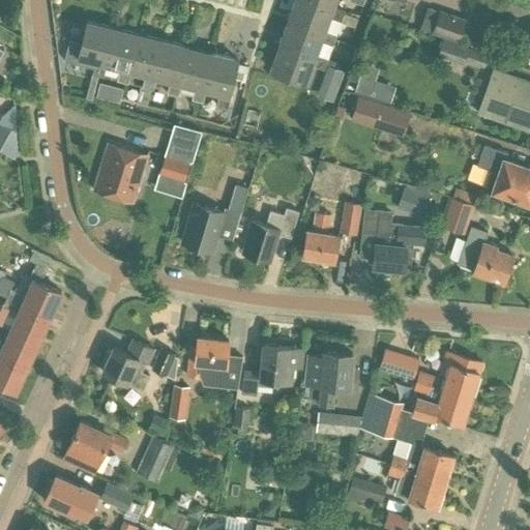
[(345,10),(332,6),(331,9),(304,0),(294,0),(288,21),(323,33),(324,30),(328,17),(341,22),(341,24),(354,28),(357,19),(344,13),(345,10)]
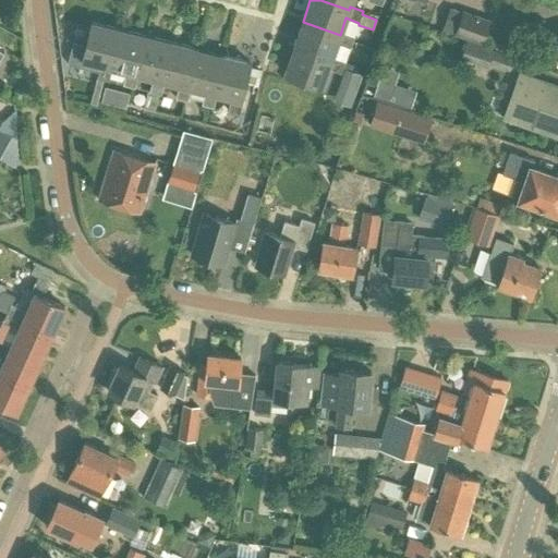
[(320,0),(349,10),(350,7),(351,0),(320,0)]
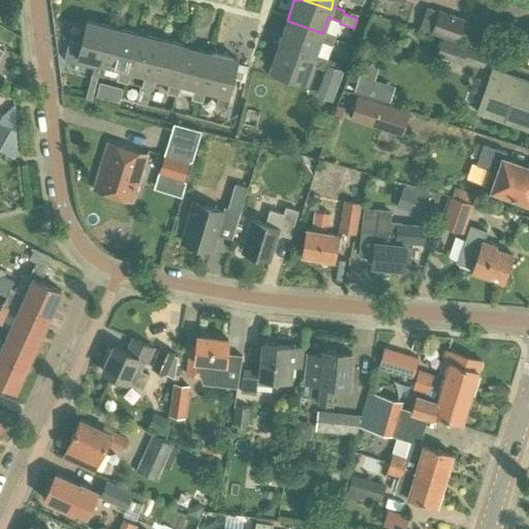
[(438,11),(426,6),(418,29),(457,42),(465,19),(438,9),(438,11)]
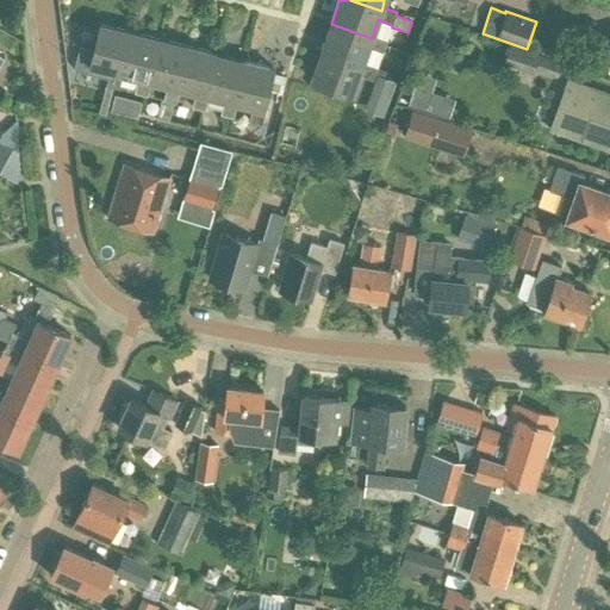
[(387,39),(373,35),(372,38),(331,24),(321,53),(361,67),(362,63),(368,48),(383,53),(387,39)]
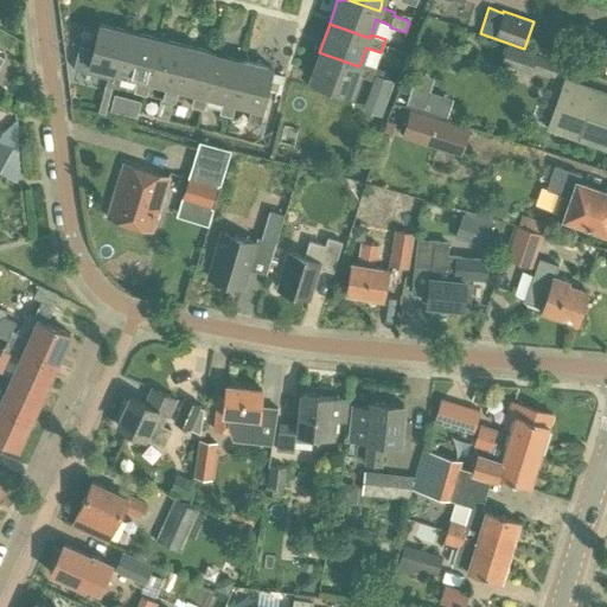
[(119,74),(129,32),(100,25),(94,49),(78,45),(72,69),(107,77),(106,85),(119,88),(121,75),(119,74)]
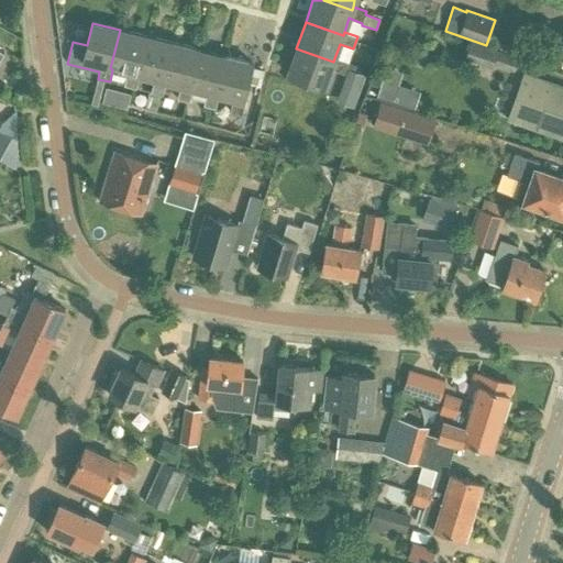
[(136,75),(146,36),(120,30),(110,68),(112,69),(128,73),(124,86),(136,89),(139,76),(136,75)]
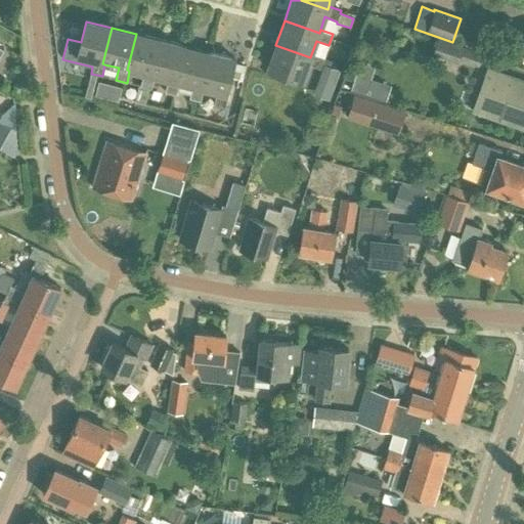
[(151,76),(161,40),(136,34),(127,70),(129,71),(143,74),(140,86),(151,89),(155,77),(151,76)]
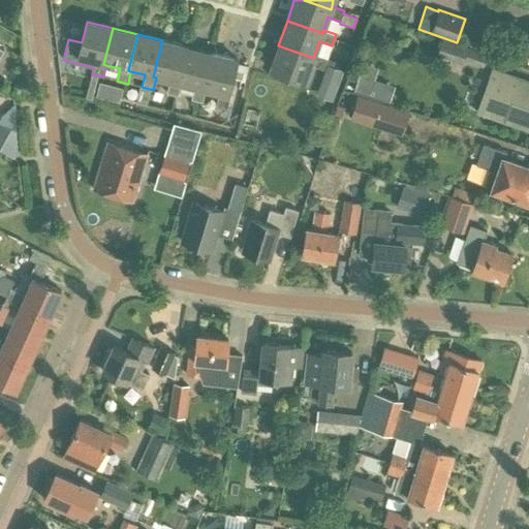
[(392,38),(387,51),(395,54),(402,50),(404,42),(392,38)]
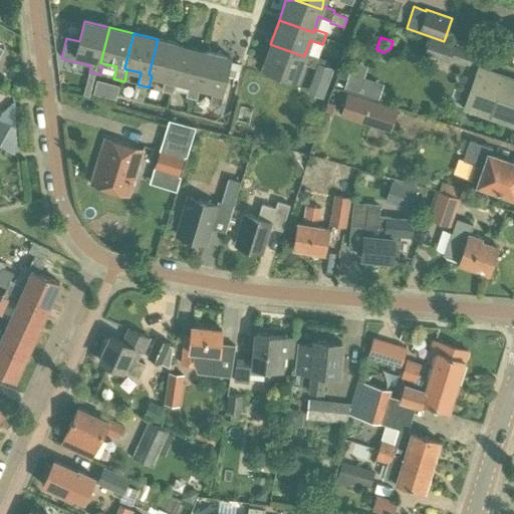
[(430,37),(424,54),(449,63),(450,58),(455,46),(430,37)]
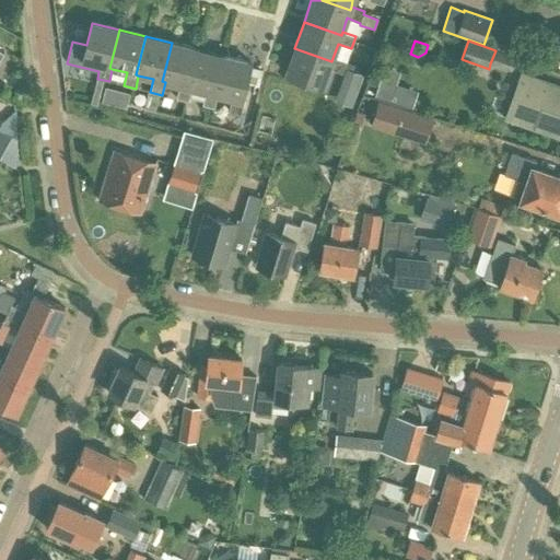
[(188,88),(198,49),(172,43),(162,81),(165,82),(179,85),(176,98),(188,102),(191,89),(188,88)]
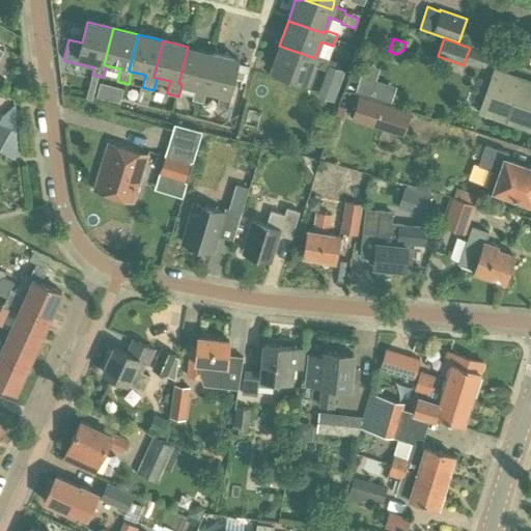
[(328,59),(315,55),(314,58),(279,46),(271,71),(306,83),(312,65),(325,70),(328,59)]
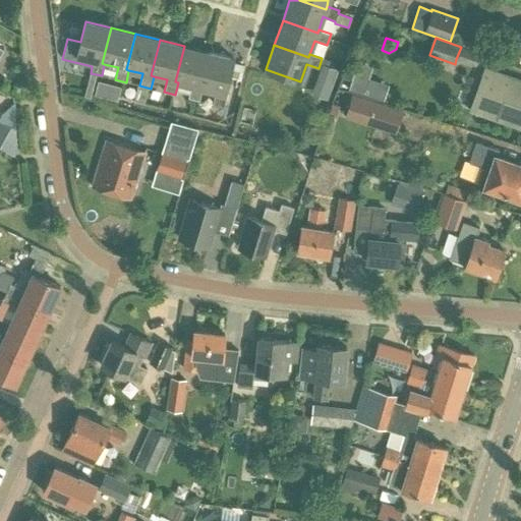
[(199,88),(209,52),(184,46),(175,81),(178,82),(191,85),(188,98),(199,101),(203,89),(199,88)]
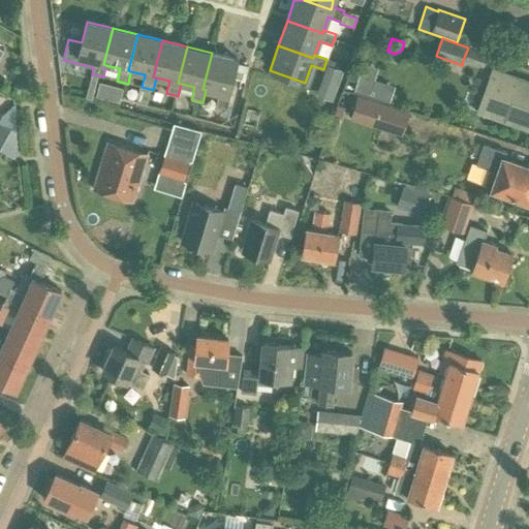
[(212,53),(203,89),(206,90),(219,93),(216,105),(226,109),(229,94),(228,93),(238,59),(212,53)]
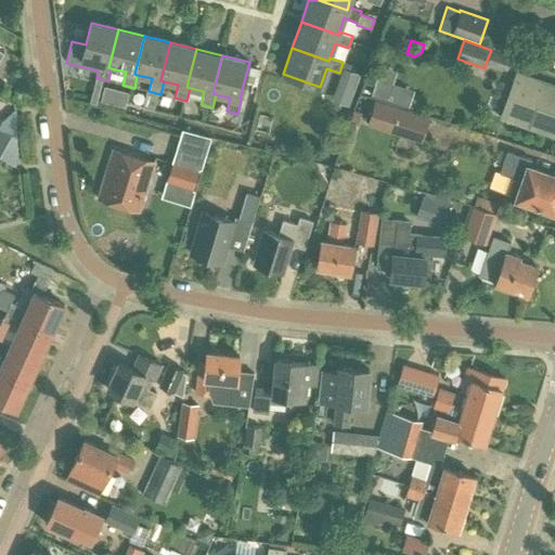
[(554,86),(515,73),(500,118),(528,129),(554,138),(554,86)]
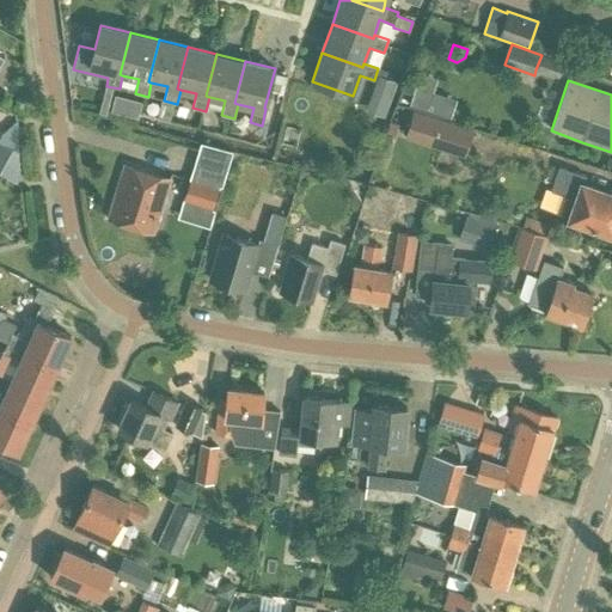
[(115,97),(111,112),(138,120),(141,104),(115,97)]
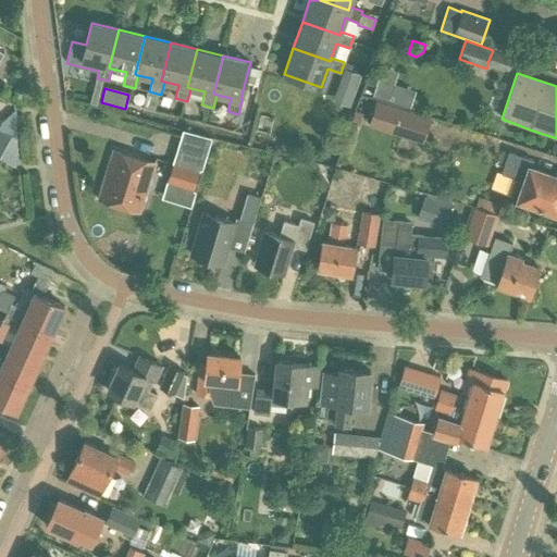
[(423,144),(431,119),(375,100),(368,125),(423,144)]
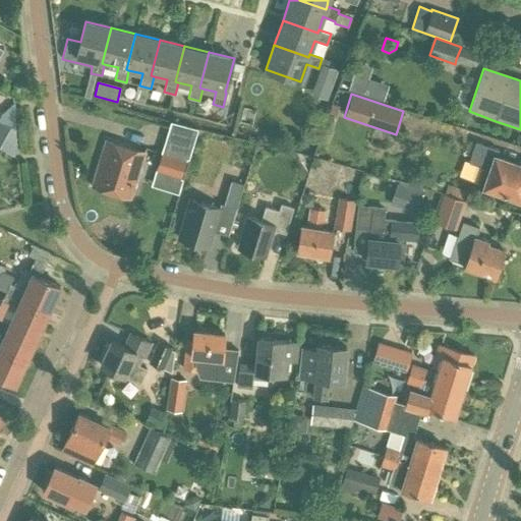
[(332,104),(329,113),(335,115),(338,106),(332,104)]
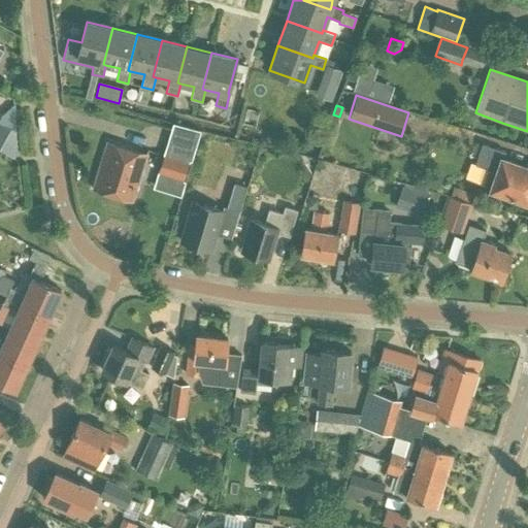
[(8,131),(0,146),(0,150),(18,160),(15,135),(8,131)]
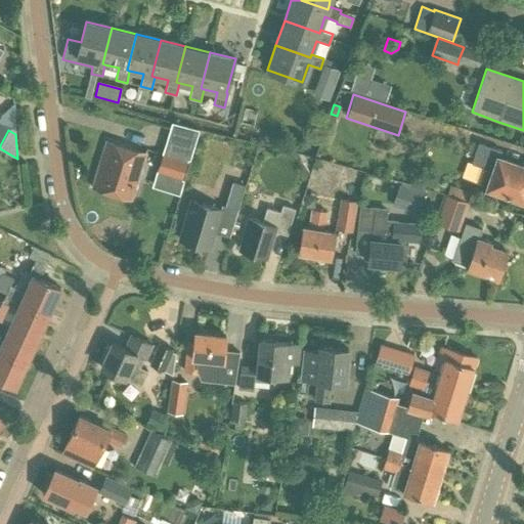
[(278,130),(277,142),(296,143),(297,131),(278,130)]
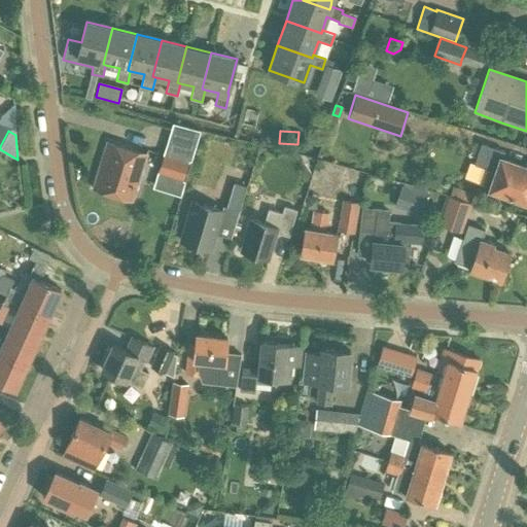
[(133,200),(147,154),(108,143),(95,188),(133,200)]
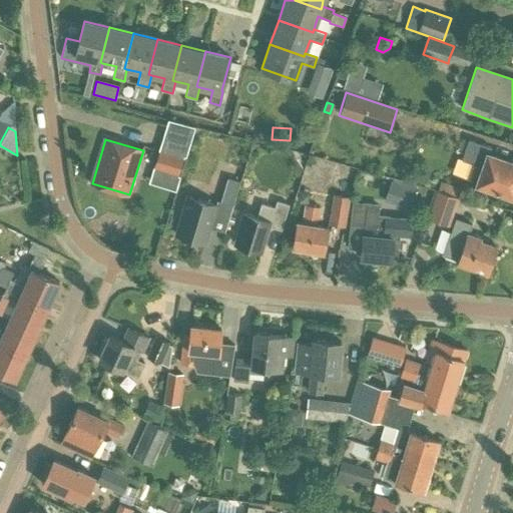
[(512,163),(489,155),(491,147),(469,139),(462,160),(472,163),(467,178),(478,182),(478,181),(482,183),(483,189),(490,191),(494,187),(512,193),(512,163)]
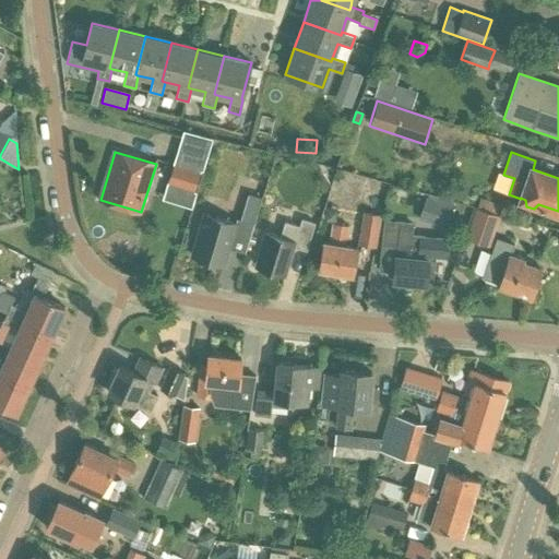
[(175,162),(167,185),(191,192),(198,168),(175,162)]
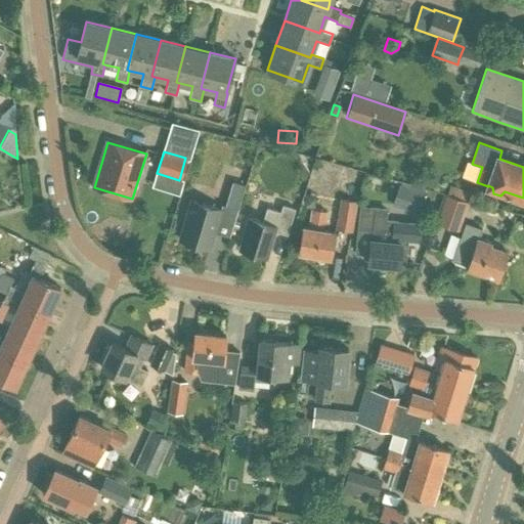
[(224,206),(236,210),(245,185),(231,181),(224,206)]
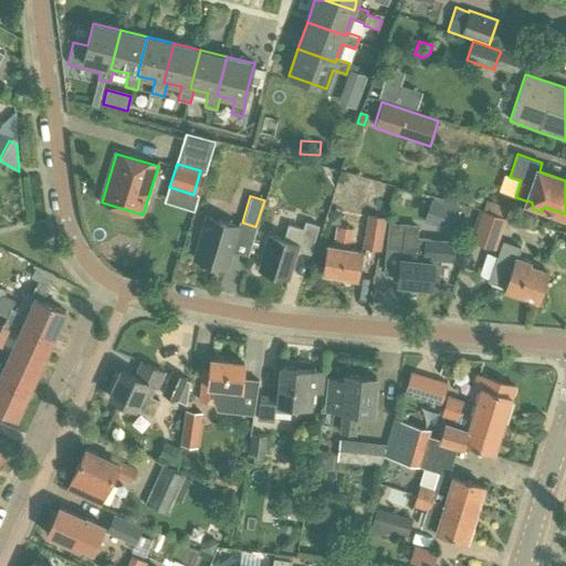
[(451,232),(459,209),(432,201),(426,224),(451,232)]
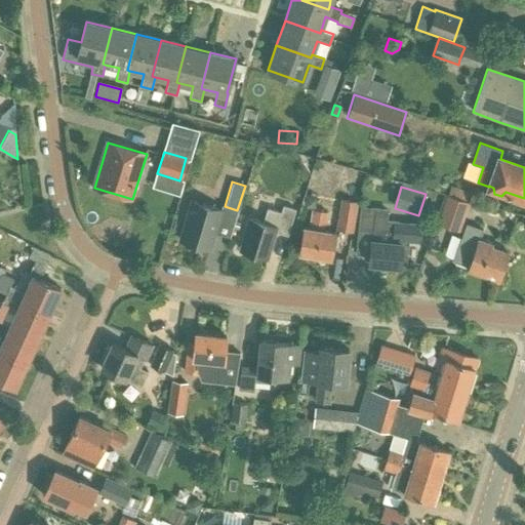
[(357,202),(358,195),(348,194),(348,200),(340,199),(336,230),(353,233),(358,202),(357,202)]
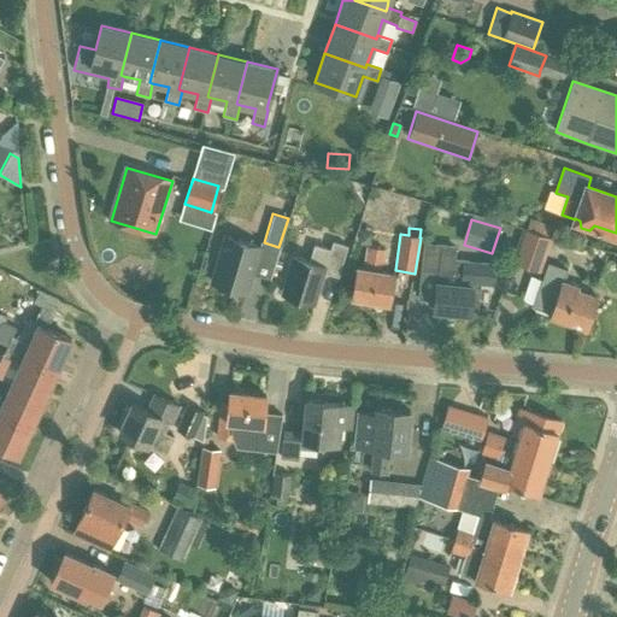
[(540,272),(552,239),(526,229),(513,263),(540,272)]
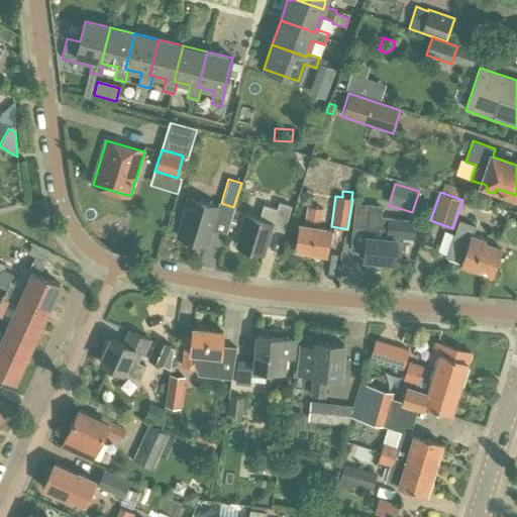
[(206,244),(218,206),(188,197),(177,235),(206,244)]
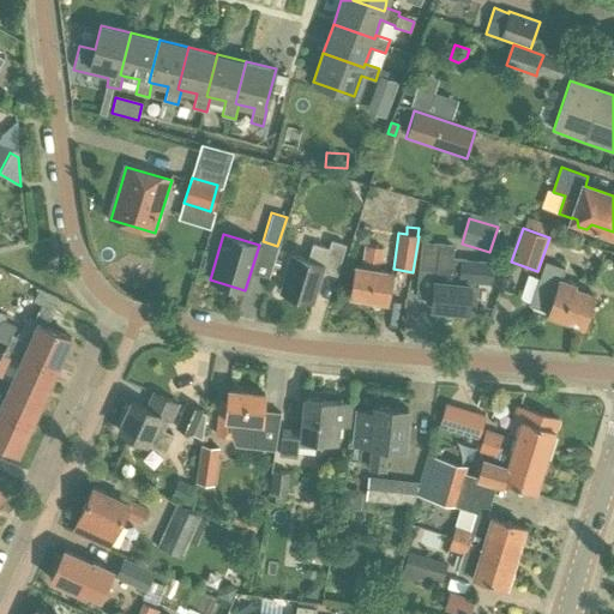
[(337,275),(347,244),(332,240),(330,247),(313,242),(308,259),(292,254),(281,292),(313,301),(323,270),(337,275)]
